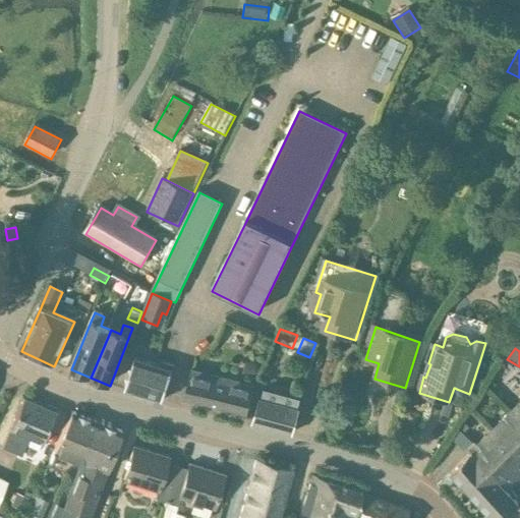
[(135,359),(125,392),(162,404),(172,372),(174,372),(176,367),(162,362),(160,368),(135,359)]
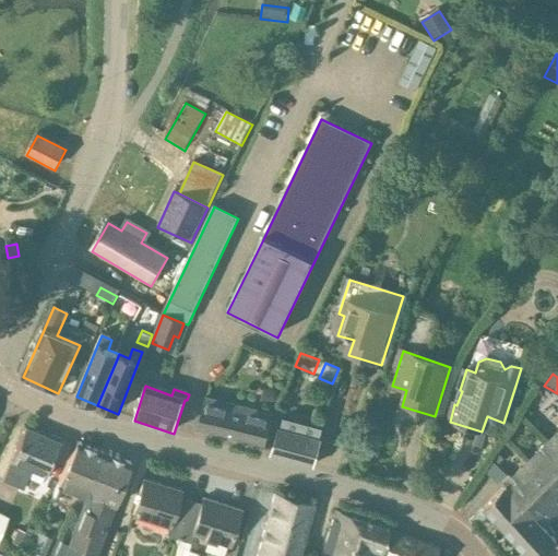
[(274,406),(276,393),(264,391),(261,404),(274,406)]
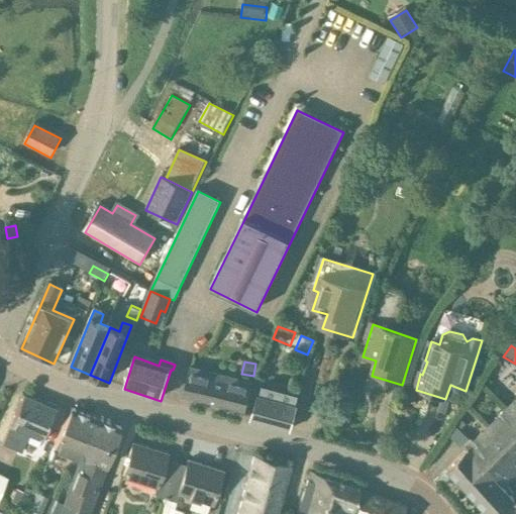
[(190,371),(183,399),(244,414),(251,386),(190,371)]
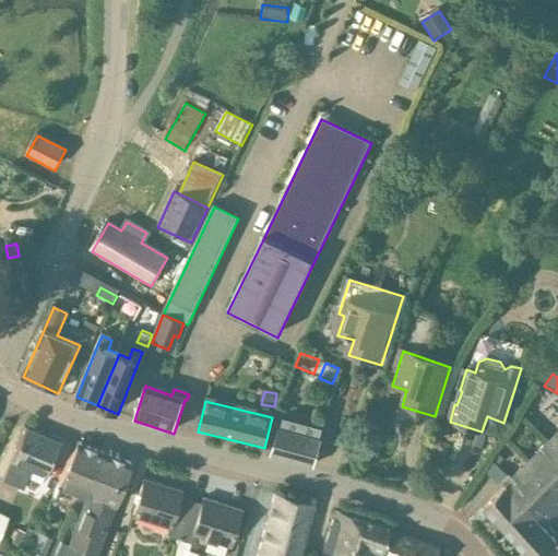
[(321,439),(280,428),(272,457),(313,468),(321,439)]
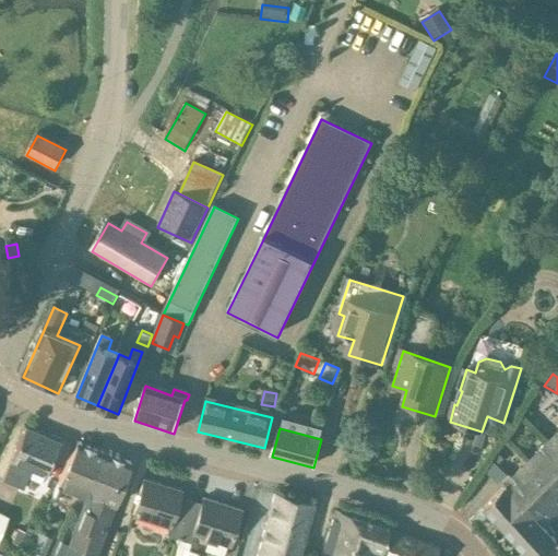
[(24,429),(24,430),(10,462),(11,462),(2,483),(22,492),(31,471),(47,477),(62,442),(52,438),(50,440),(24,429)]
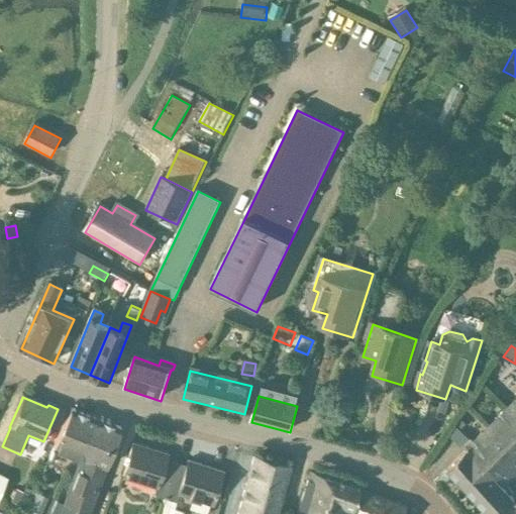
[(515,400),(507,411),(515,419),(515,400)]
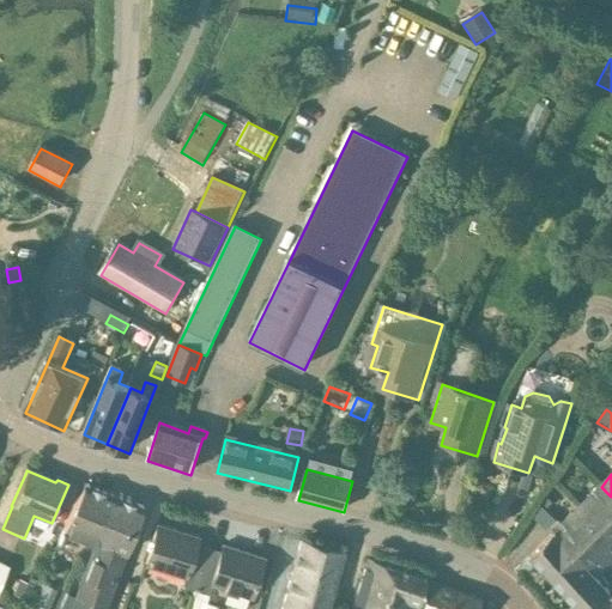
[(103,530),(114,498),(83,487),(65,534),(60,549),(80,556),(85,540),(88,541),(91,525),(103,530)]
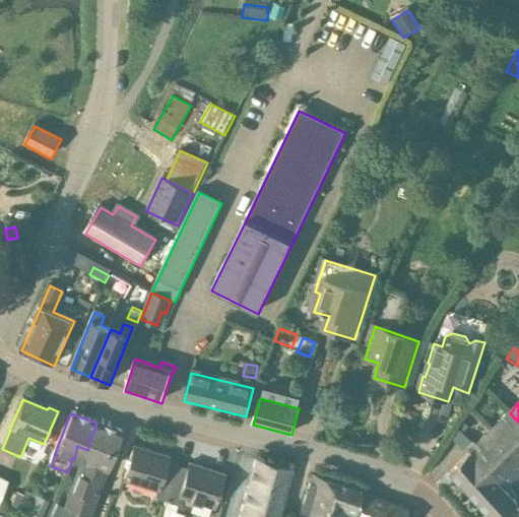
[(518,422),(510,413),(492,433),(518,457),(518,422)]
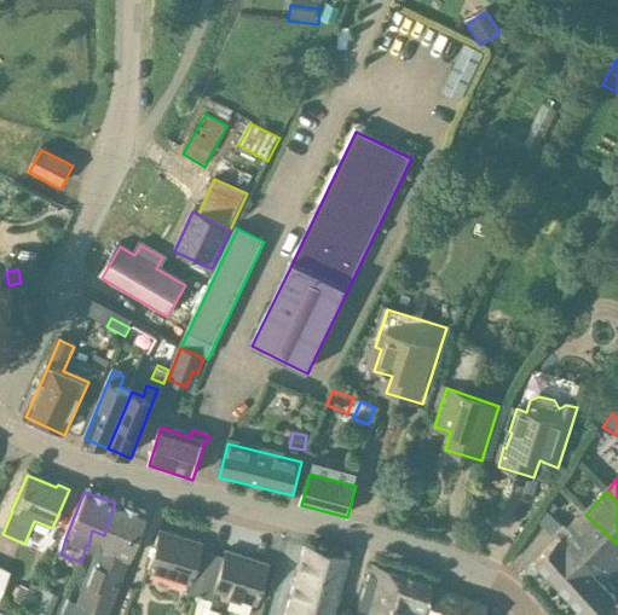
[(552,502),(546,509),(554,516),(560,509),(552,502)]
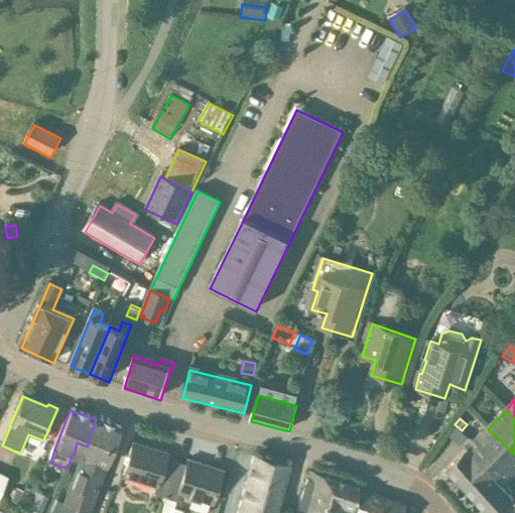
[(121,429),(96,419),(87,446),(77,442),(74,456),(81,458),(62,505),(80,512),(89,512),(121,429)]
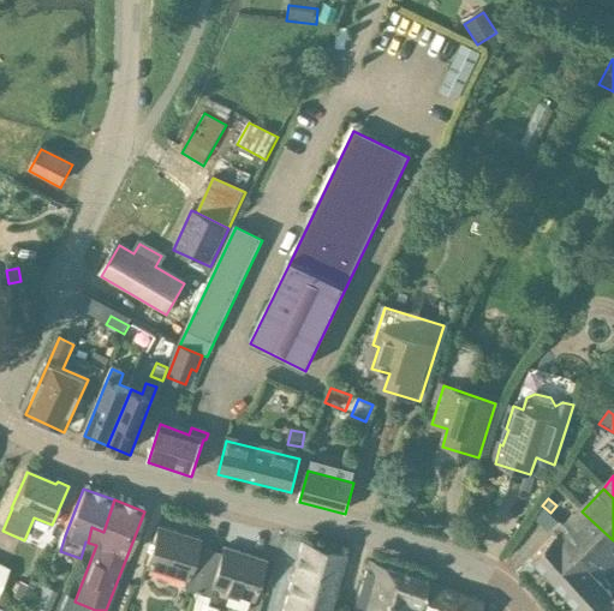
[(541,509),(532,519),(538,525),(547,525),(552,520),(541,509)]
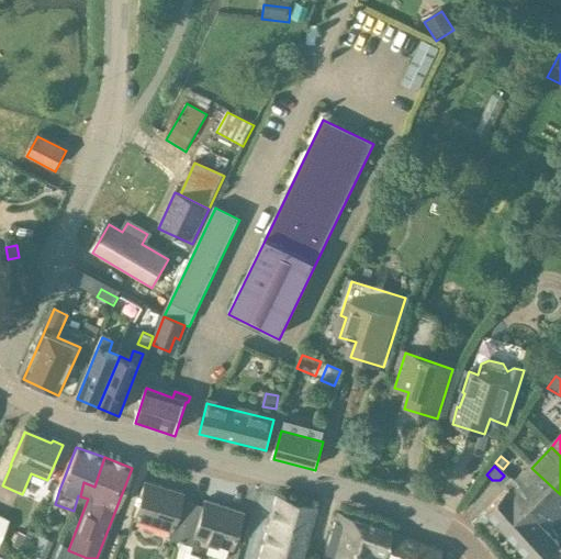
[(515,484),(534,502),(557,523),(560,517),(560,494),(531,468),(515,484)]
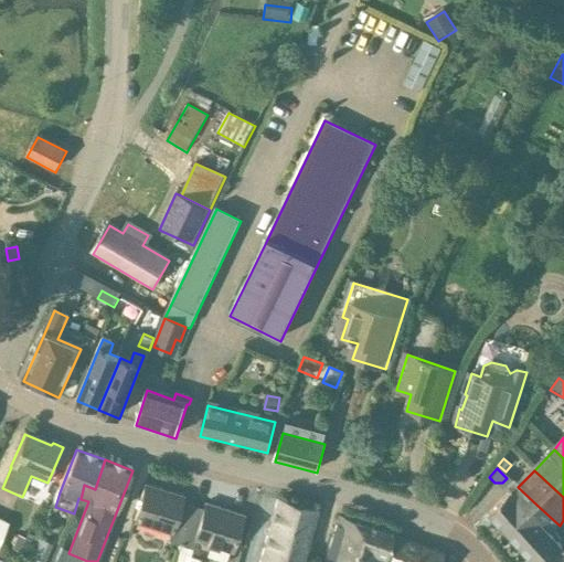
[(134,526),(169,537),(171,537),(181,505),(183,499),(145,487),(134,526)]
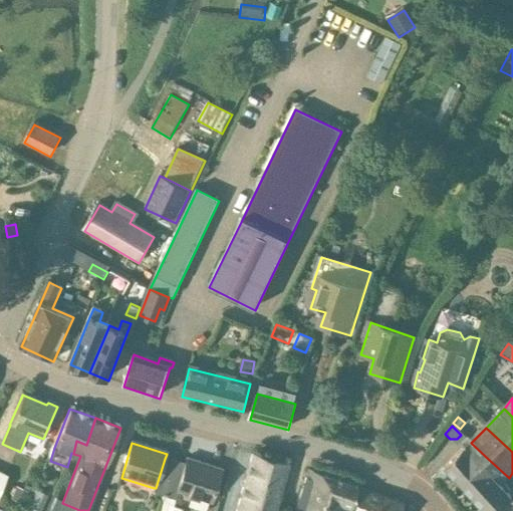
[(488,459),(471,443),(466,449),(446,468),(461,484),(488,459)]
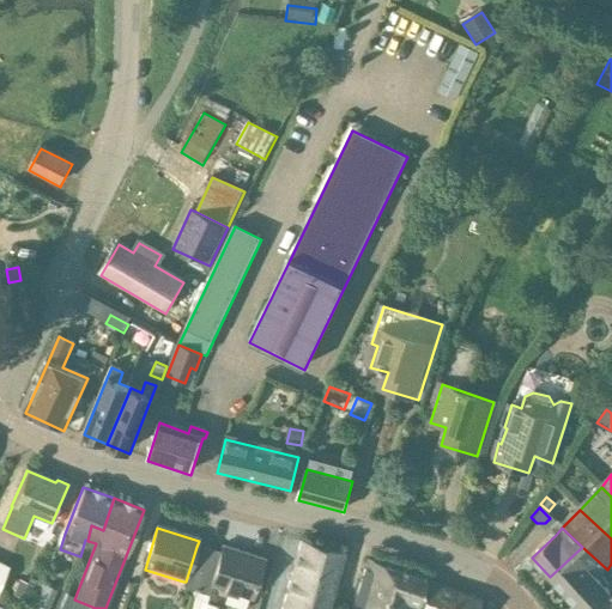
[(329,608),(345,555),(301,543),(282,608),(329,608)]
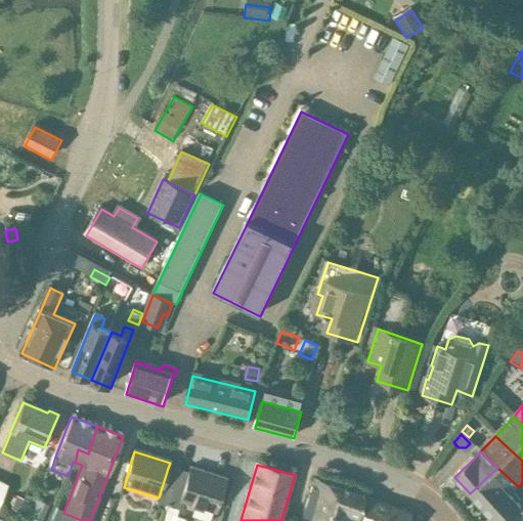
[(159,497),(157,497),(156,504),(167,508),(179,471),(168,468),(159,497)]
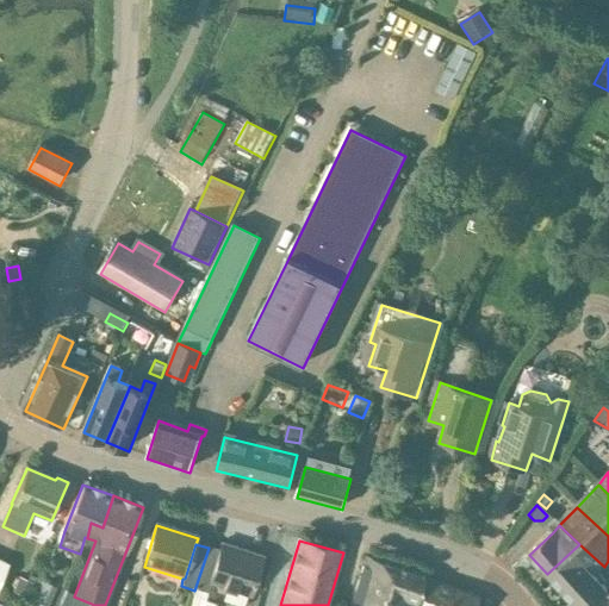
[(595,576),(604,567),(579,544),(547,574),(576,605),(591,605),(608,591),(595,576)]
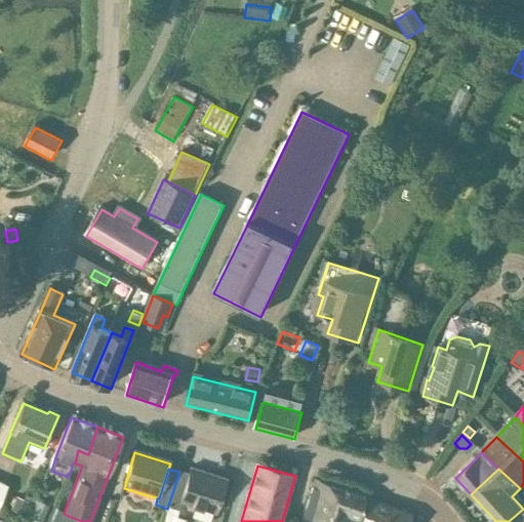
[(191,470),(189,475),(179,505),(182,506),(215,516),(226,481),(191,470)]
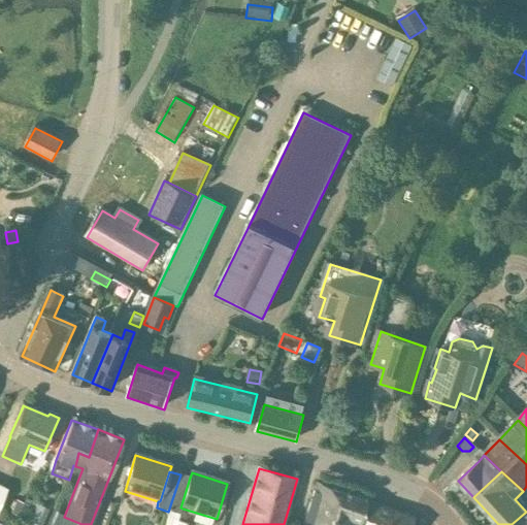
[(180,515),(183,509),(180,507),(190,478),(180,474),(168,512),(180,515)]
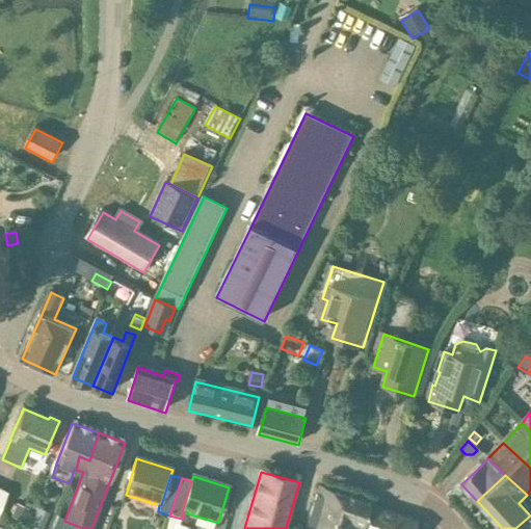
[(363,528),(368,510),(369,507),(369,506),(340,495),(319,488),(306,528),(363,528)]
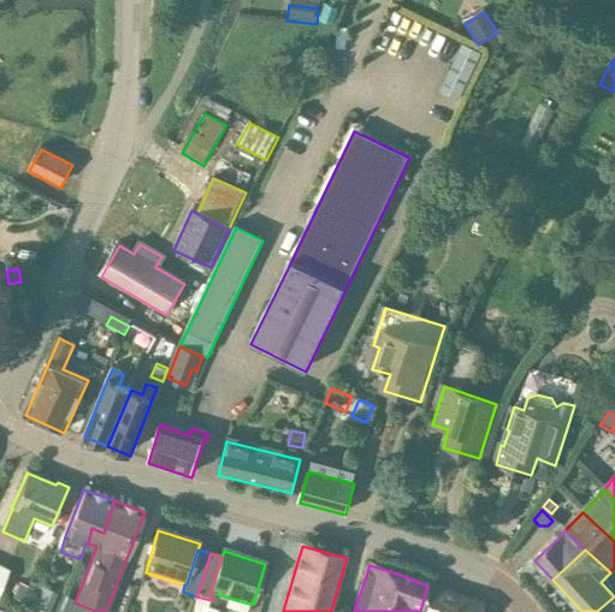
[(34,592),(19,586),(13,600),(27,606),(34,592)]
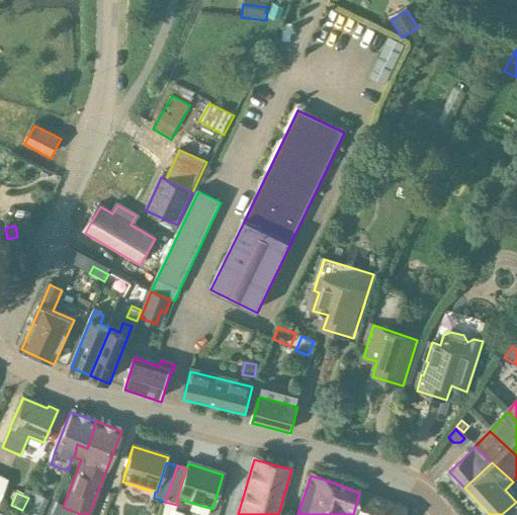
[(42,514),(47,497),(32,495),(28,514),(42,514)]
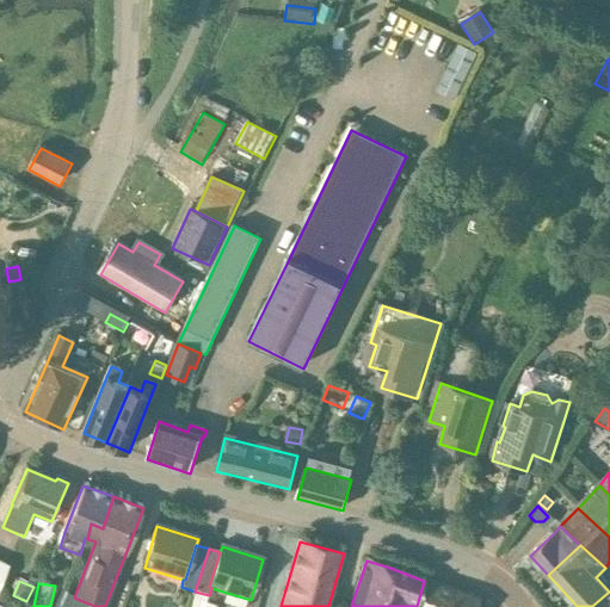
[(478,606),(479,600),(430,583),(429,586),(429,588),(423,606),(478,606)]
